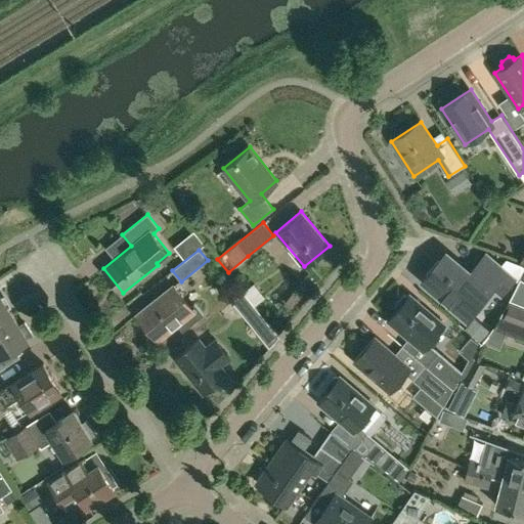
[(504,289),(514,276),(486,254),(470,272),(445,252),(424,278),(467,315),(495,281),(504,289)]
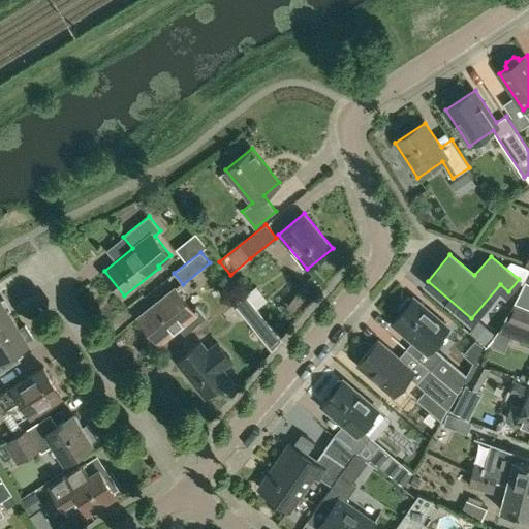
[(516,298),(528,304),(528,277),(526,277),(516,298)]
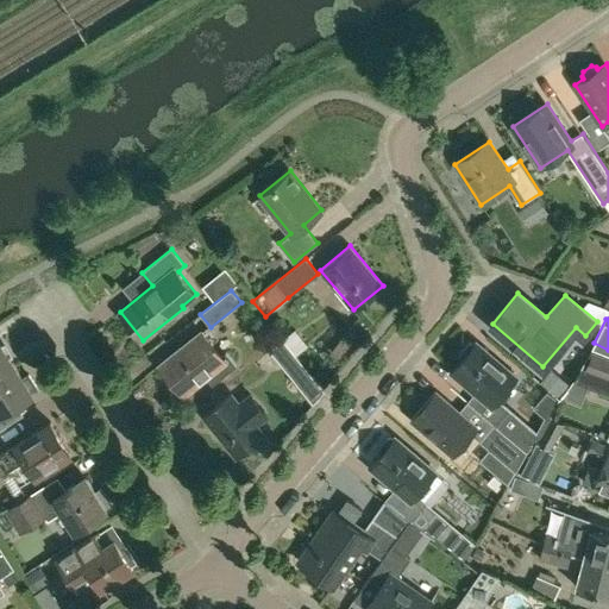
[(288,339),(302,353),(314,343),(301,327),(288,339)]
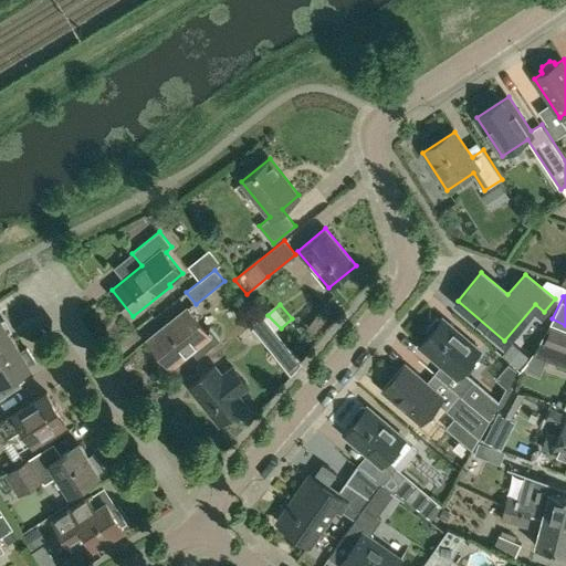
[(198,357),(220,339),(210,327),(206,331),(188,308),(150,338),(170,364),(190,348),(198,357)]
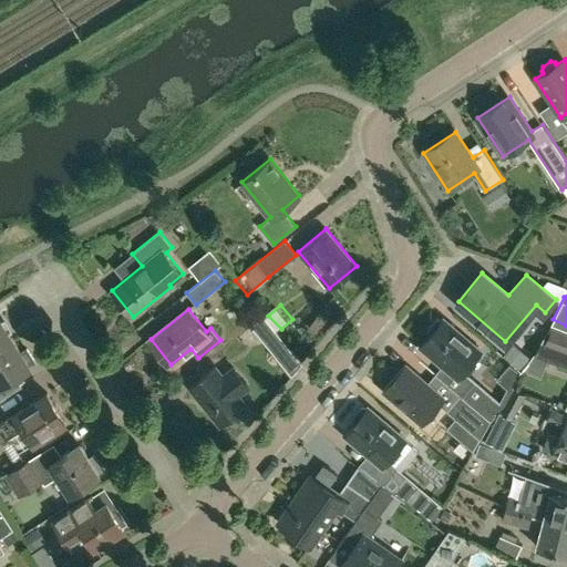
[(251,325),(279,360),(291,350),(263,316),(251,325)]
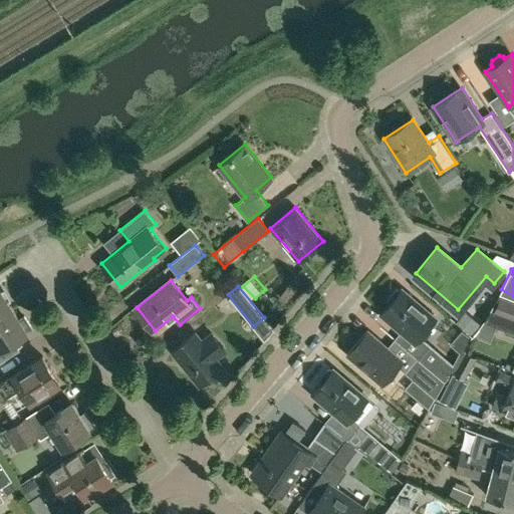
[(1,288),(0,288),(0,318),(14,310),(1,288)]
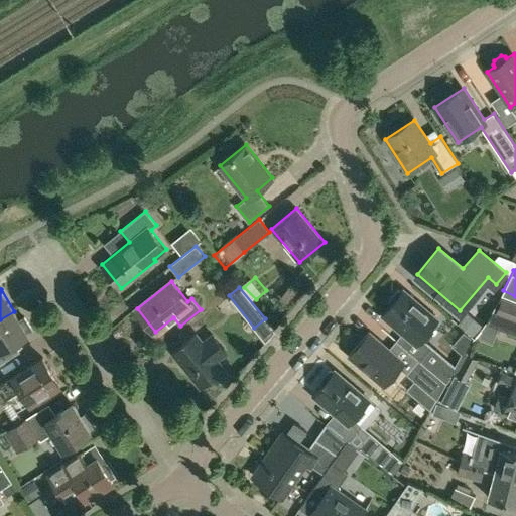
[(446,382),(454,374),(459,367),(422,337),(437,318),(404,289),(402,291),(400,289),(397,289),(389,298),(390,302),(392,304),(383,314),(409,336),(402,344),(446,382)]
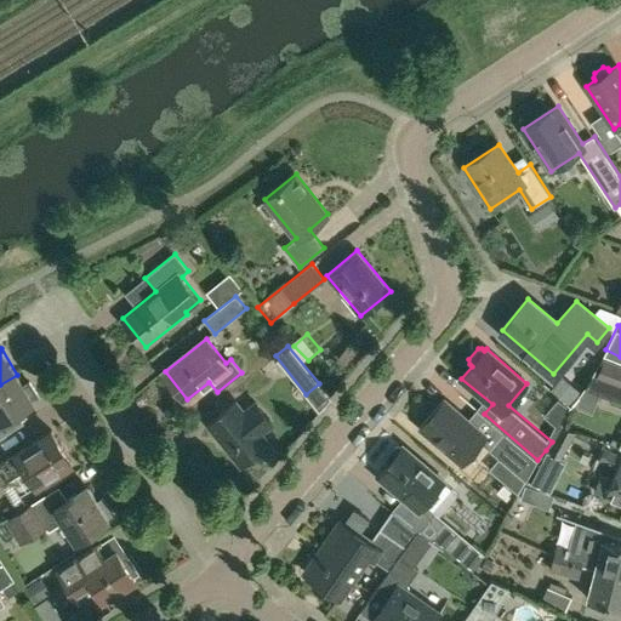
[(352,351),(339,364),(353,376),(365,363),(352,351)]
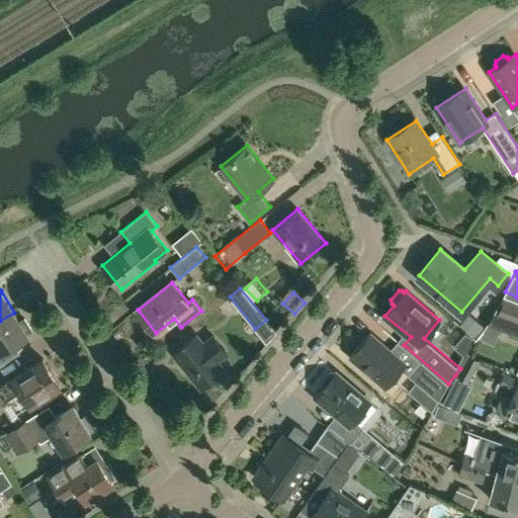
[(517,305),(504,299),(499,313),(517,320),(517,305)]
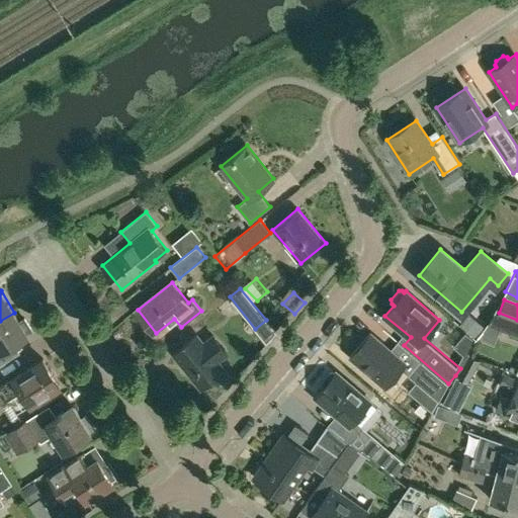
[(517,320),(499,313),(494,312),(490,325),(517,335),(517,320)]
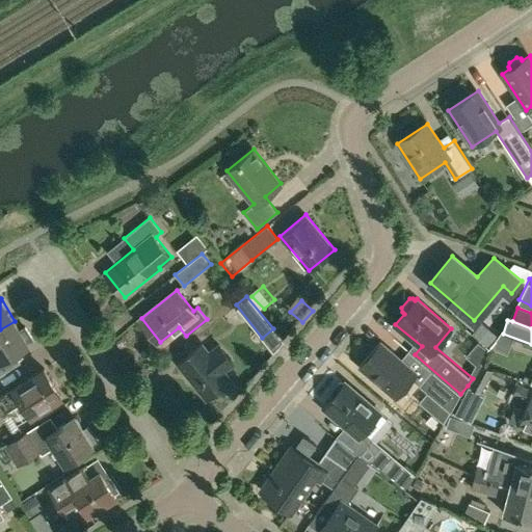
[(15,321),(0,329),(0,362),(3,360),(29,344),(28,342),(33,339),(26,326),(21,329),(15,321)]
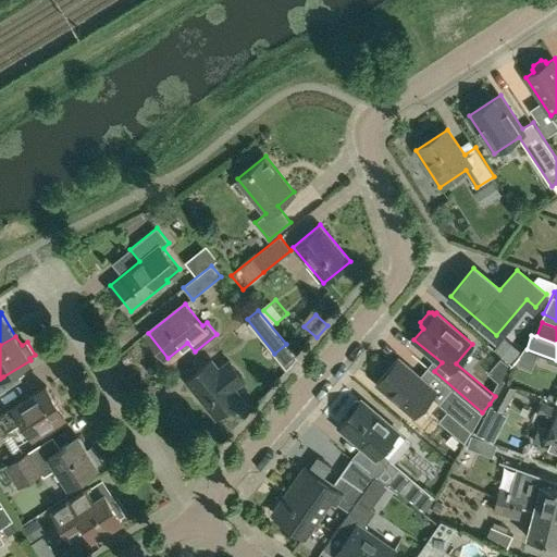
[(472,431),(482,412),(434,371),(429,367),(421,375),(398,357),(375,384),(415,417),(432,396),(468,426),(472,431)]
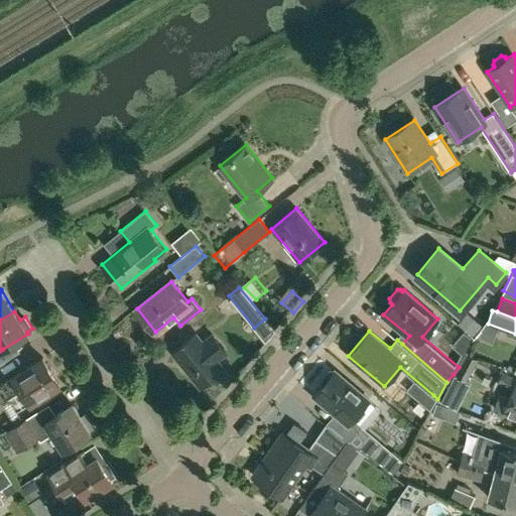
[(200,387),(224,368),(217,358),(226,351),(214,336),(205,344),(198,334),(173,353),(200,387)]
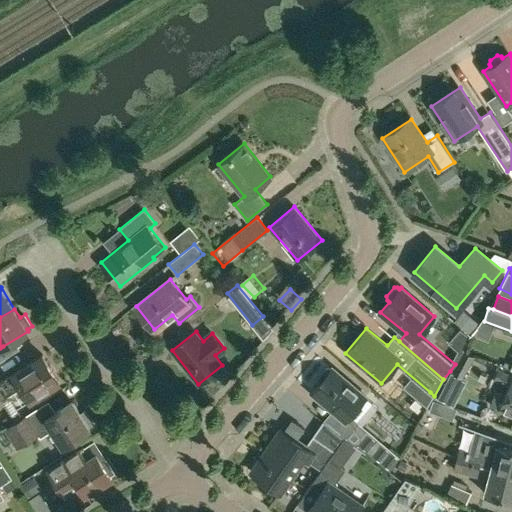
[(497,333),(494,343),(509,348),(511,338),(497,333)]
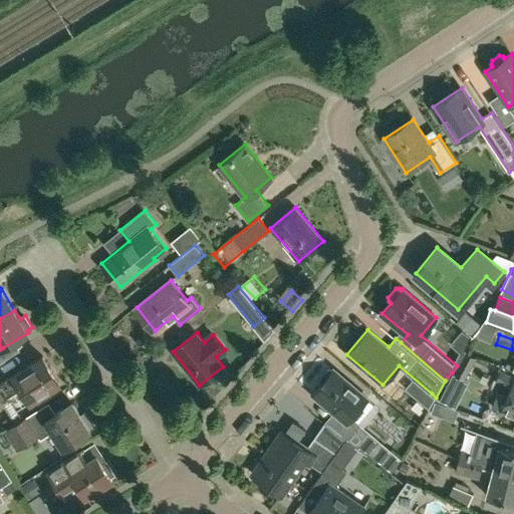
[(457,365),(452,372),(465,379),(477,357),(465,350),(457,365)]
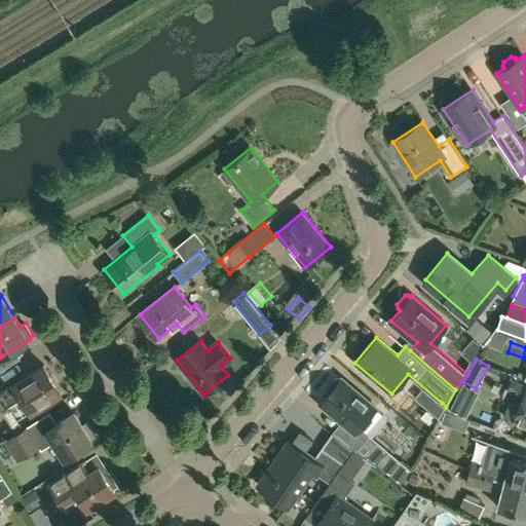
[(31,411),(62,391),(44,364),(0,391),(0,407),(2,410),(23,397),(31,411)]
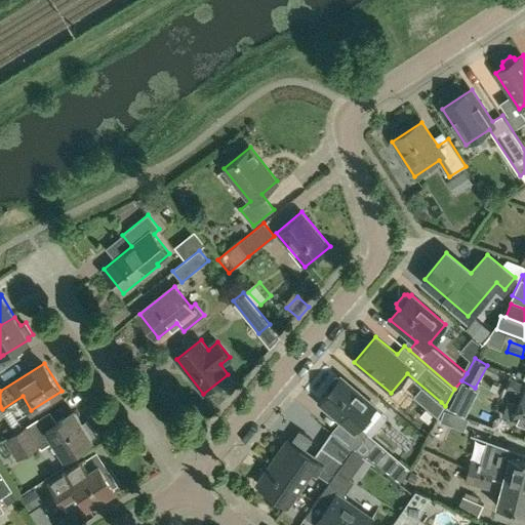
[(228,374),(217,382),(228,396),(237,386),(228,374)]
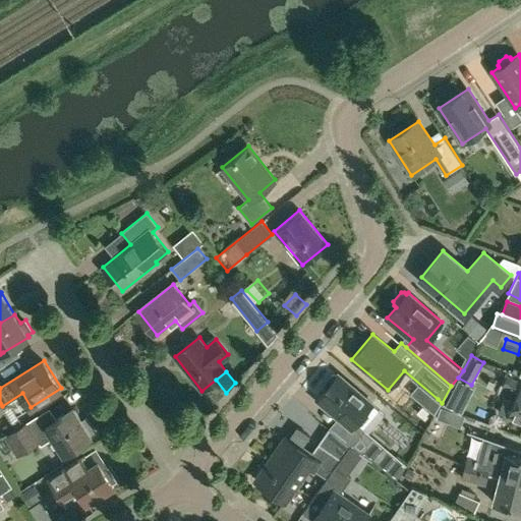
[(343,420),(334,431),(352,443),(372,460),(384,446),(356,422),(372,403),(338,374),(338,375),(335,373),(332,373),(325,383),(325,386),(327,388),(317,399),(343,420)]
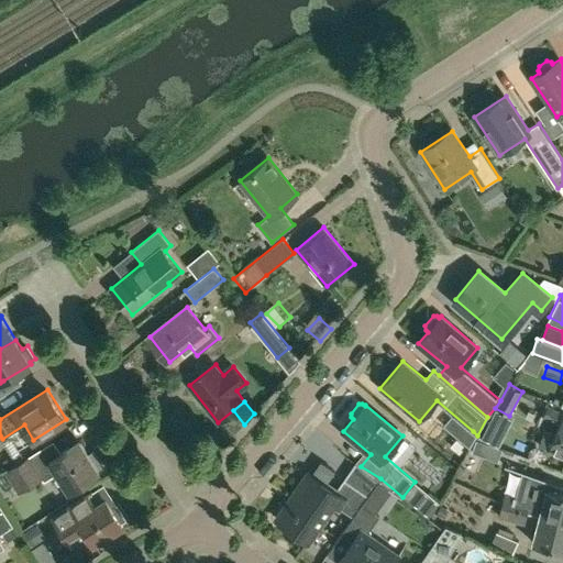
[(540,444),(562,453),(562,411),(548,405),(543,415),(560,422),(555,432),(547,429),(540,444)]
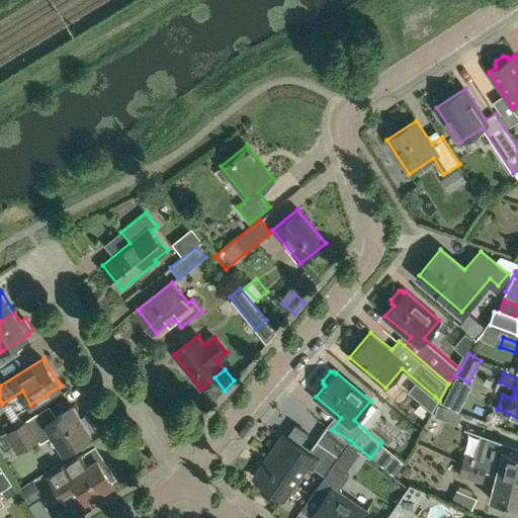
[(459,411),(465,400),(449,392),(443,403),(459,411)]
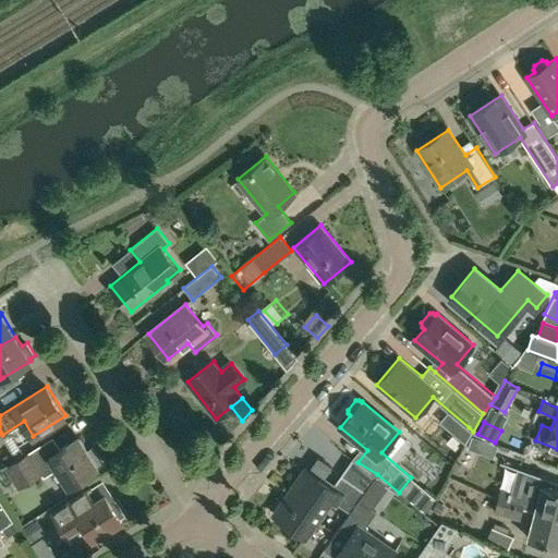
[(469,427),(459,438),(465,444),(473,432),(469,427)]
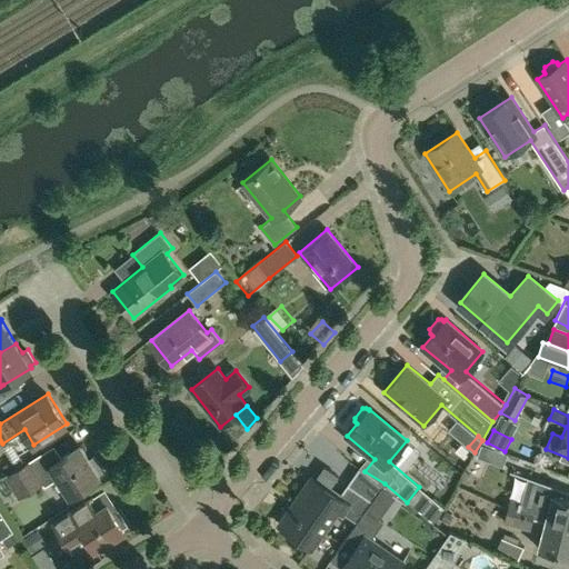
[(46,486),(58,478),(69,495),(100,476),(82,447),(68,456),(66,453),(39,470),(32,459),(6,476),(19,497),(43,482),(46,486)]
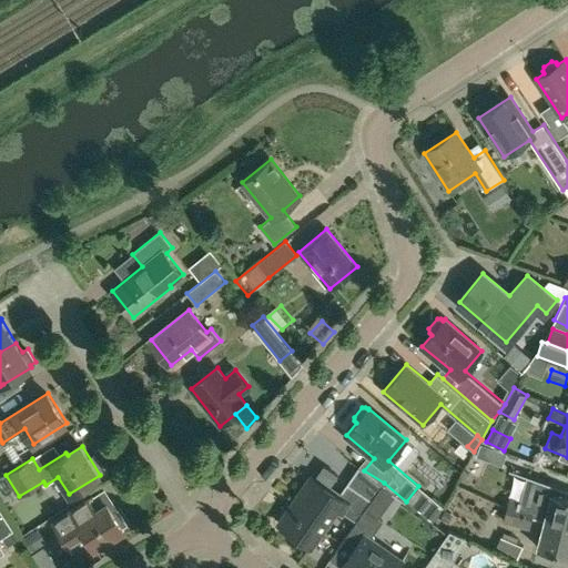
[(337,508),(356,521),(366,509),(384,483),(364,470),(359,467),(340,496),(311,476),(279,523),(312,546),(337,508)]
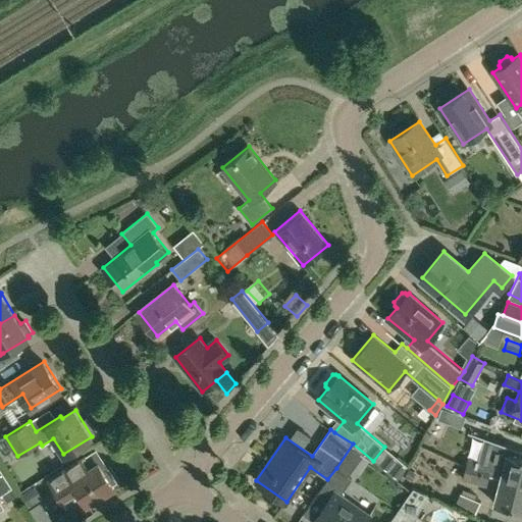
[(488,473),(501,476),(521,481),(521,454),(521,449),(521,448),(482,435),(482,437),(491,439),(484,462),(475,459),(475,460),(467,458),(465,468),(488,473)]
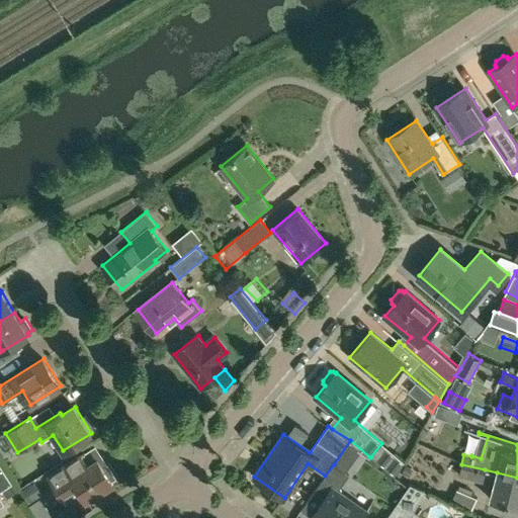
[(387,447),(379,456),(393,467),(401,458),(387,447)]
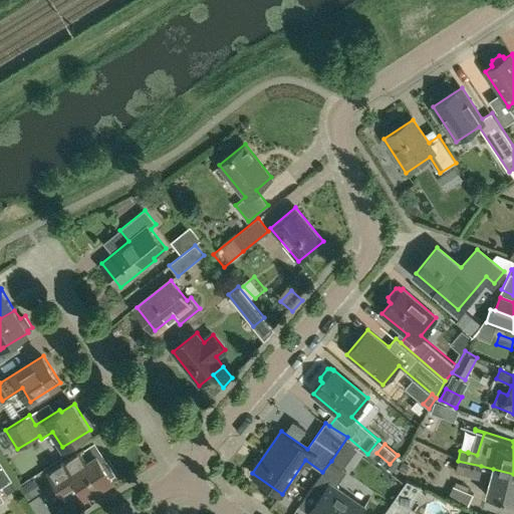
[(96,454),(90,458),(84,448),(48,471),(60,491),(76,481),(84,495),(111,478),(110,476),(114,473),(107,463),(103,465),(96,454)]
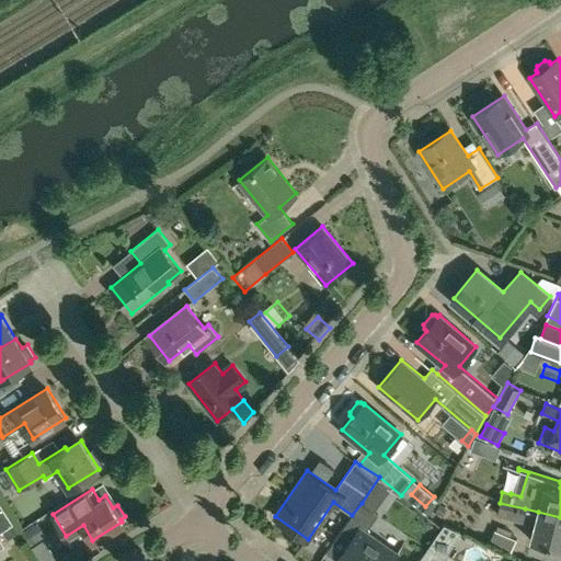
[(0,503),(0,529),(1,530),(13,523),(0,503)]
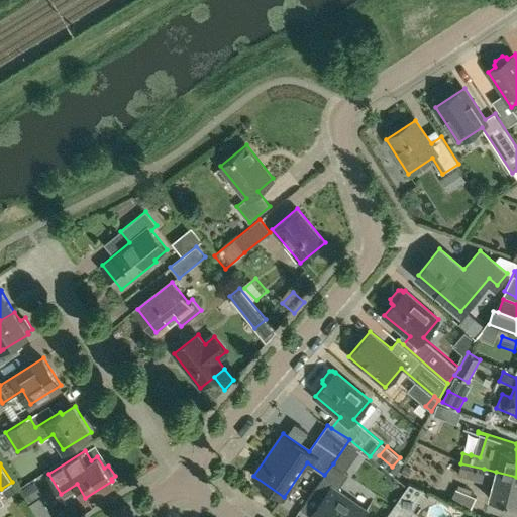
[(348,474),(333,463),(324,475),(316,487),(326,494),(311,515),(313,516),(360,516),(367,509),(337,490),(348,474)]
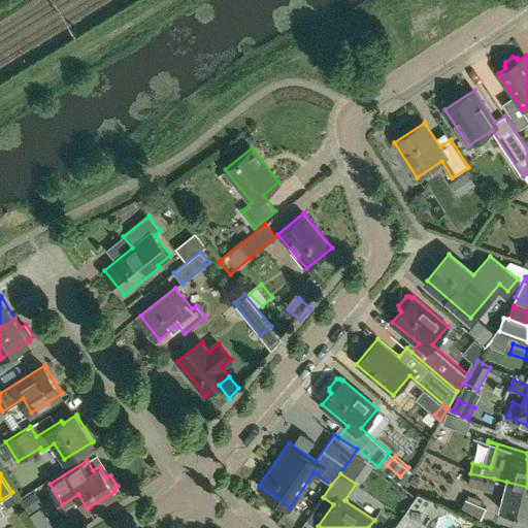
[(492,489),(494,479),(470,473),(467,484),(492,489)]
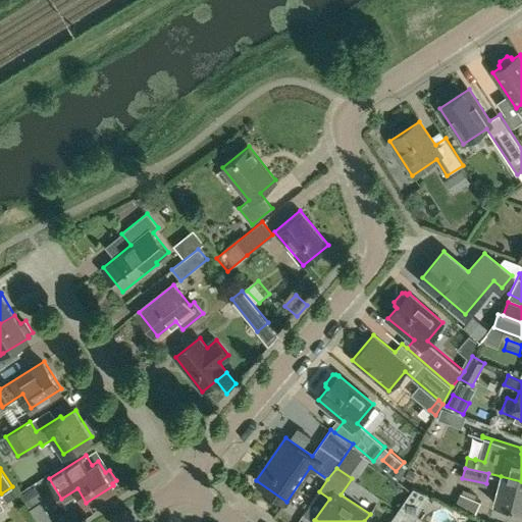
[(521,508),(521,481),(501,476),(494,502),(521,508)]
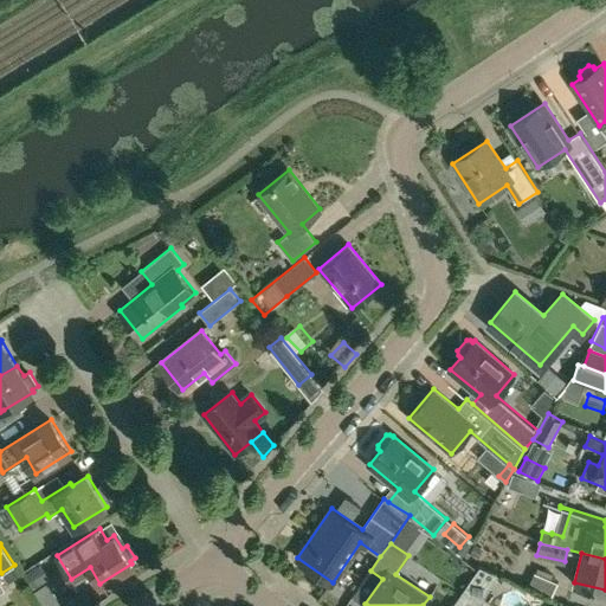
[(25,574),(33,588),(45,580),(37,566),(25,574)]
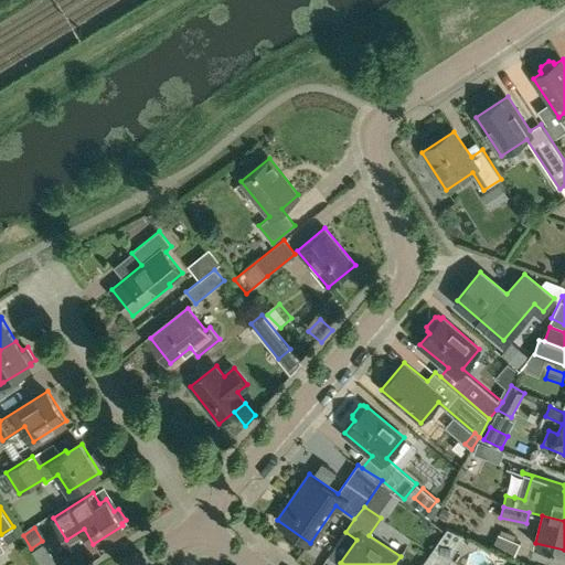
[(520,542),(498,533),(492,547),(513,556),(520,542)]
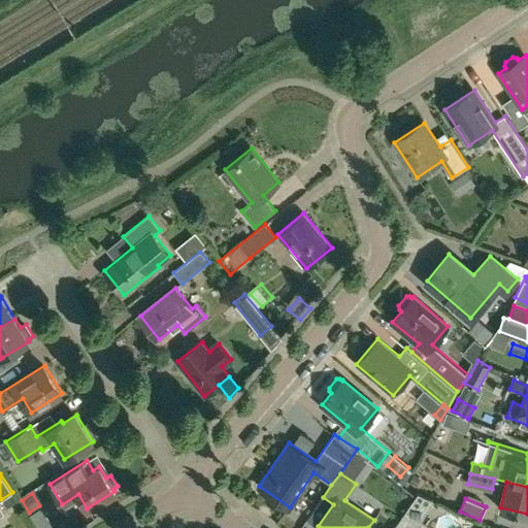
[(53,527),(40,507),(30,514),(38,527),(53,527)]
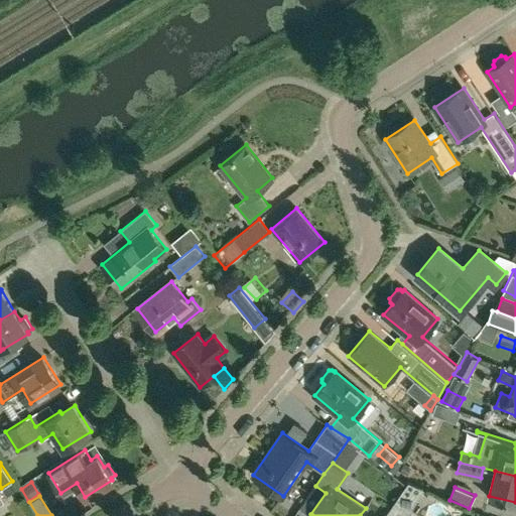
[(419,515),(412,511),(413,509),(397,498),(384,515),(419,515)]
